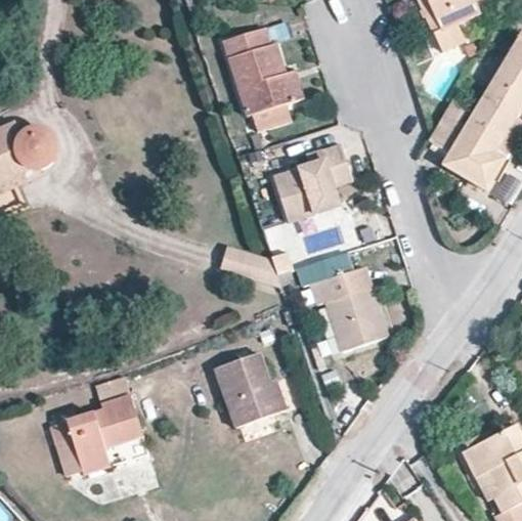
[(418,0),(442,51),(463,42),(455,25),(479,14),(472,0),(418,0)]
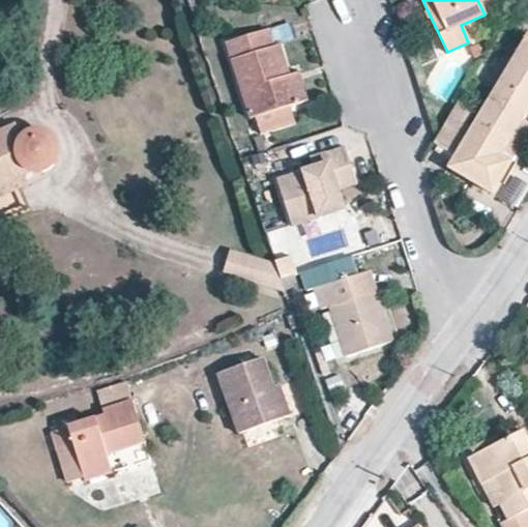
[(288,105),(304,99),(295,70),(287,72),(277,42),(272,45),(267,27),(225,40),(250,116),(256,115),(288,105)]
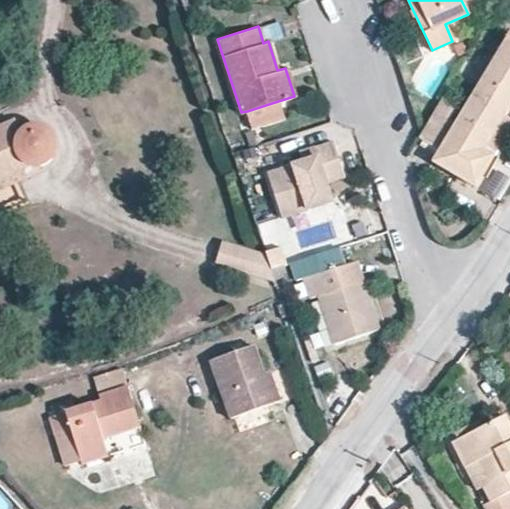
[(509,29),(471,94),(502,113),(509,100),(509,29)]
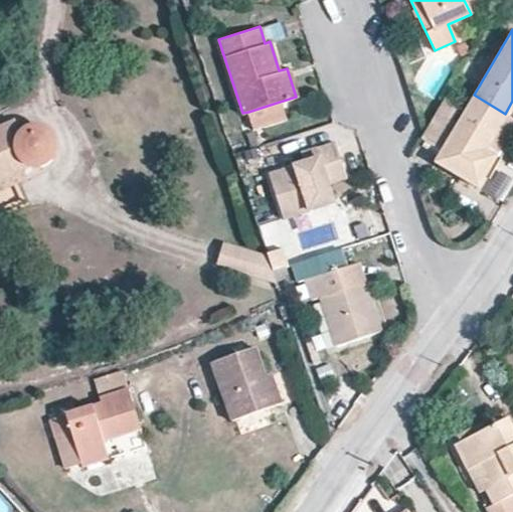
[(512,118),(505,114),(474,95),(459,120),(451,116),(459,101),(446,93),(422,133),(443,145),(434,161),(476,186),(512,124),(512,118)]
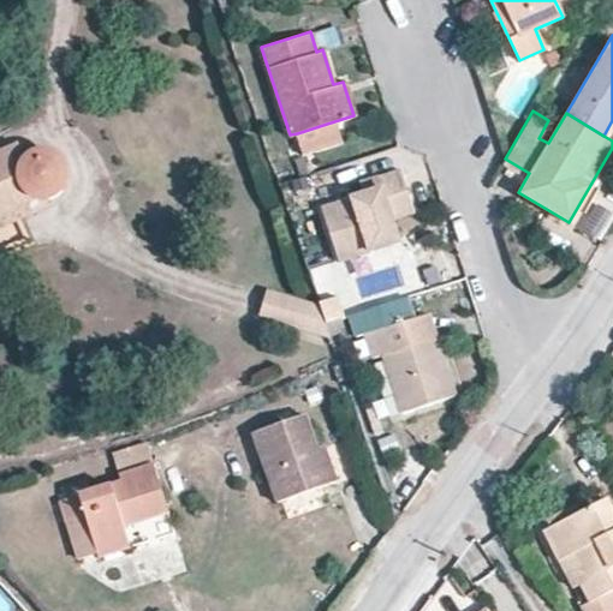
[(340,142),(334,121),(297,133),(303,154),(340,142)]
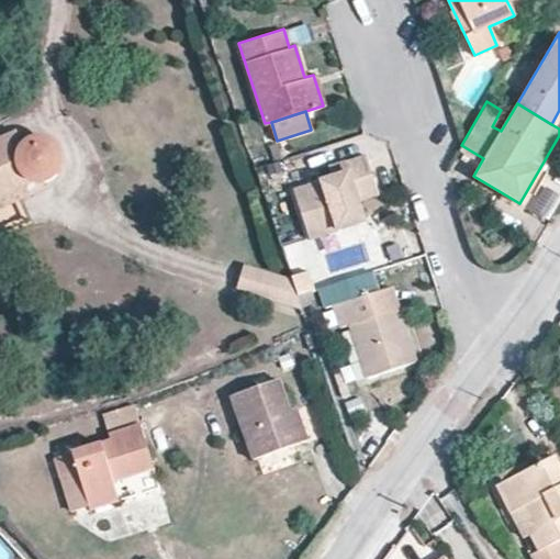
[(30,182),(32,183),(47,177),(55,169),(58,161),(58,154),(55,147),(51,142),(44,138),(41,137),(33,137),(29,140),(25,142),(21,146),(13,131),(0,136),(0,191),(15,186),(8,169),(15,166),(17,167),(18,170),(20,174),(22,176),(23,177),(25,179),(28,180),(30,182)]
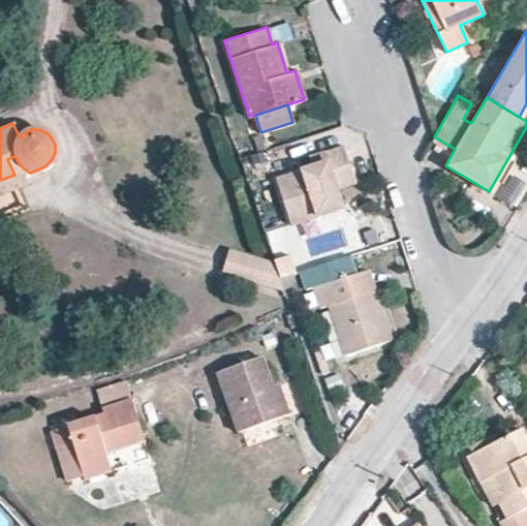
[(295,236),(344,219),(335,189),(354,183),(341,144),(322,149),(326,160),(276,176),(295,236)]
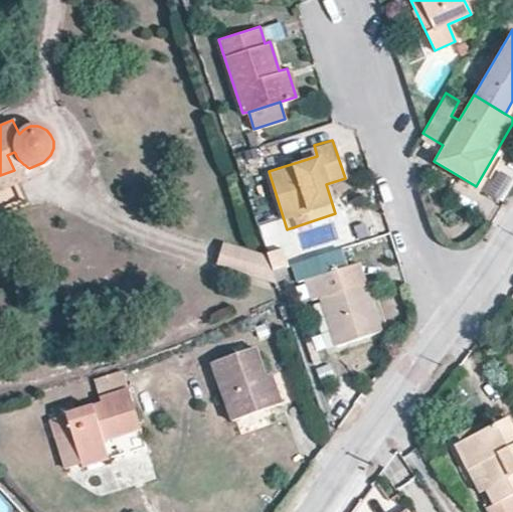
[(27,167),(25,165),(23,164),(21,162),(20,161),(18,159),(16,156),(15,153),(14,152),(7,155),(14,170),(16,174),(29,168),(27,167)]
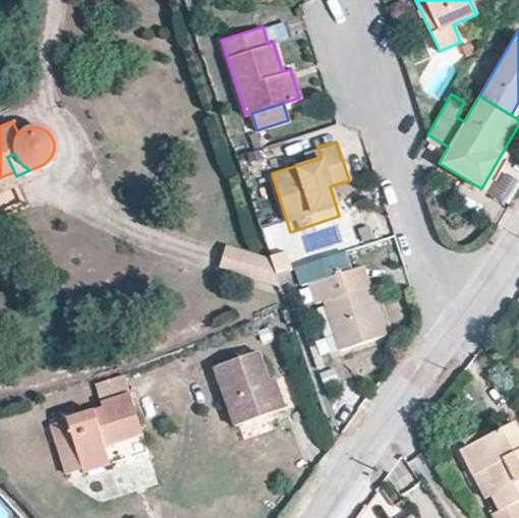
[(0,191),(19,183),(16,176),(14,172),(0,177),(0,191)]
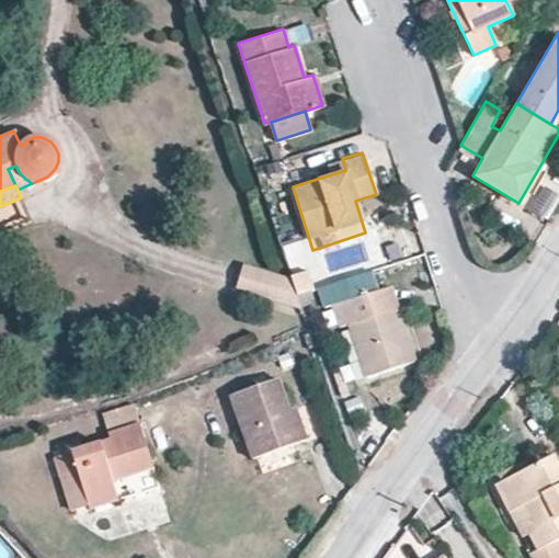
[(291,277),(241,262),(234,287),(301,309),(300,306),(296,293),(291,277)]
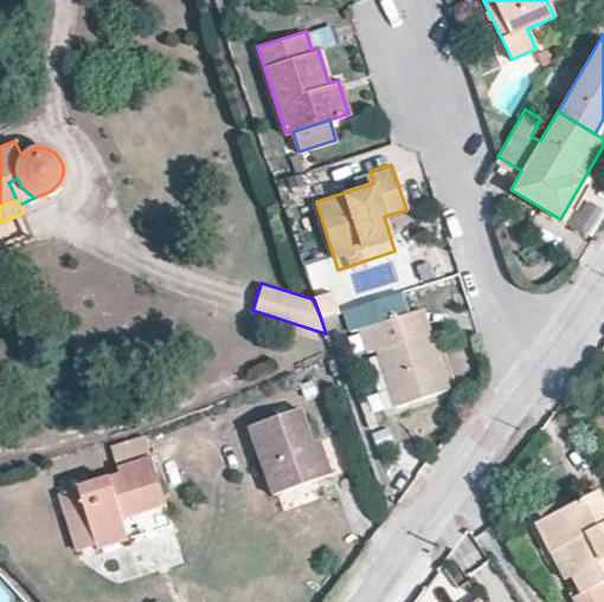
[(402,289),(345,308),(352,330),(358,329),(365,351),(374,348),(394,406),(447,388),(434,349),(416,355),(403,314),(409,311),(402,289)]
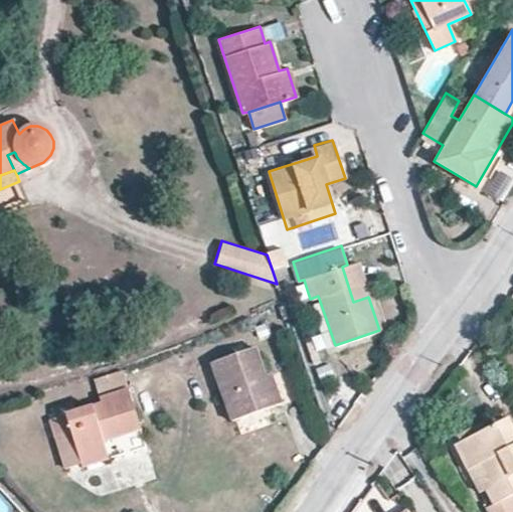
[(285,265),(280,250),(267,254),(272,269),(285,265)]
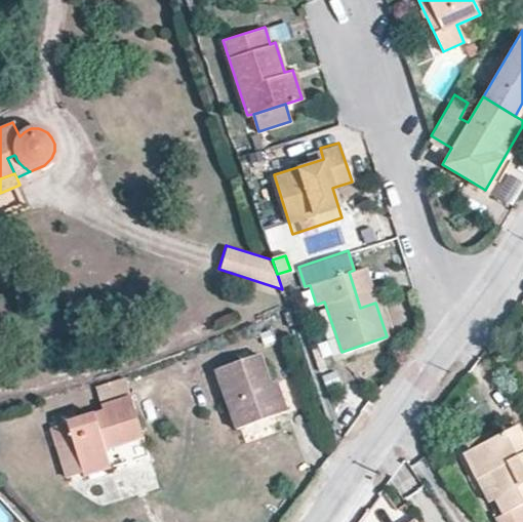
[(354,270),(349,272),(360,308),(375,303),(364,267),(354,270)]
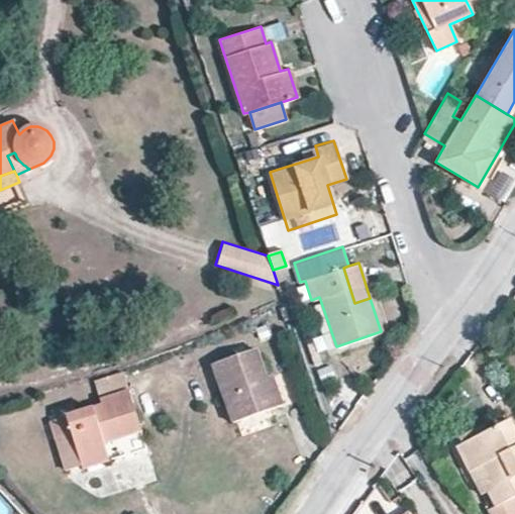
[(290,277),(286,266),(273,270),(277,282),(290,277)]
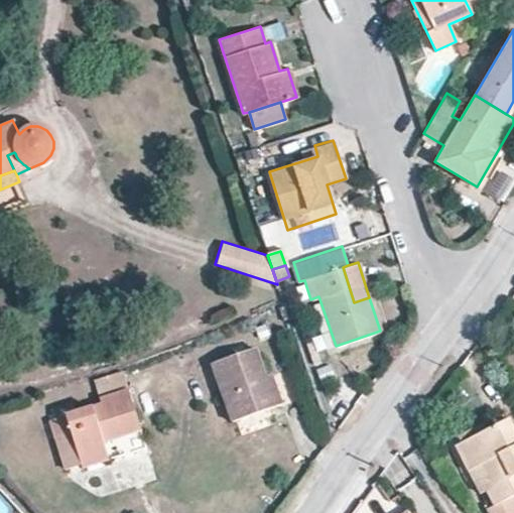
[(253,344),(210,361),(232,418),(236,417),(264,406),(281,400),(274,380),(268,383),(264,373),(253,344)]
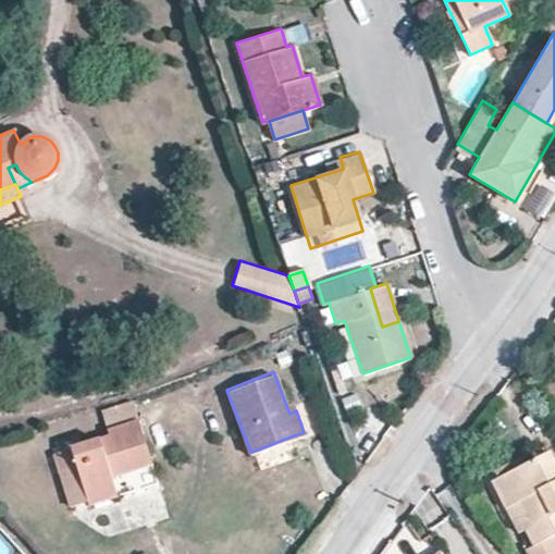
[(111,476),(151,463),(132,399),(100,409),(108,435),(79,444),(76,433),(53,440),(57,451),(52,452),(69,504),(85,499),(87,504),(116,494),(111,476)]
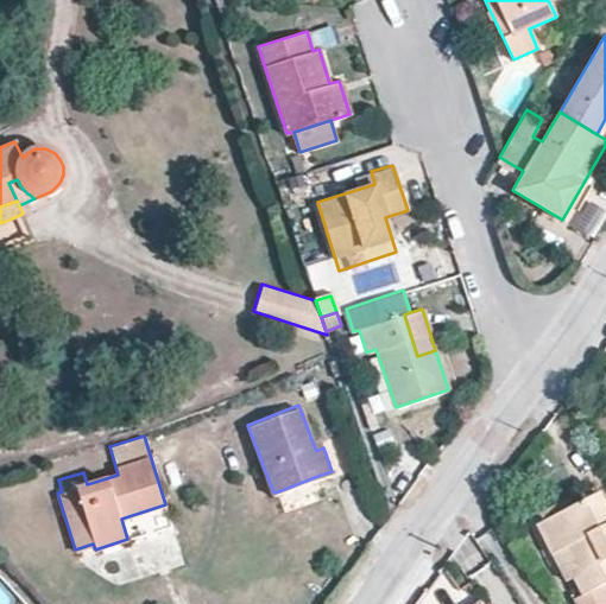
[(317,436),(311,439),(316,451),(323,447),(317,436)]
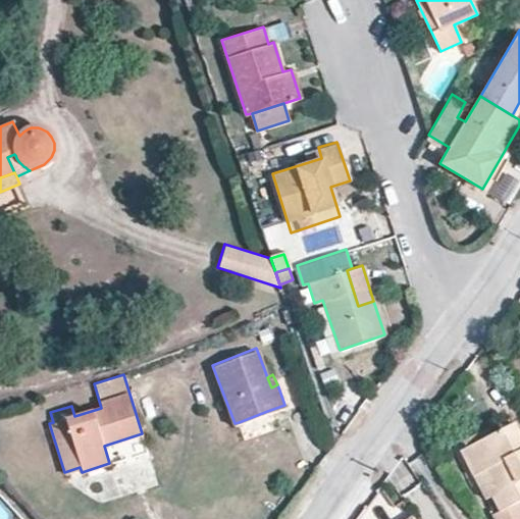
[(519,518),(519,436),(512,421),(459,450),(484,498),(488,496),(497,510),(490,513),(492,518),(519,518)]
